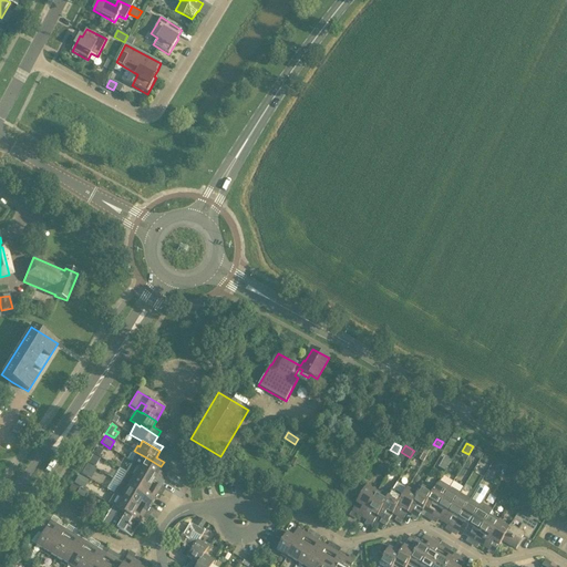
[(225,461),(247,475),(254,465),(232,451),(225,461)]
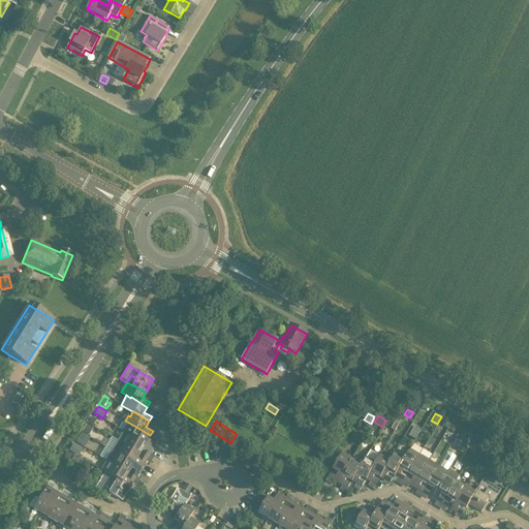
[(134,426),(131,431),(129,430),(127,434),(152,448),(154,445),(147,440),(150,435),(134,426)]
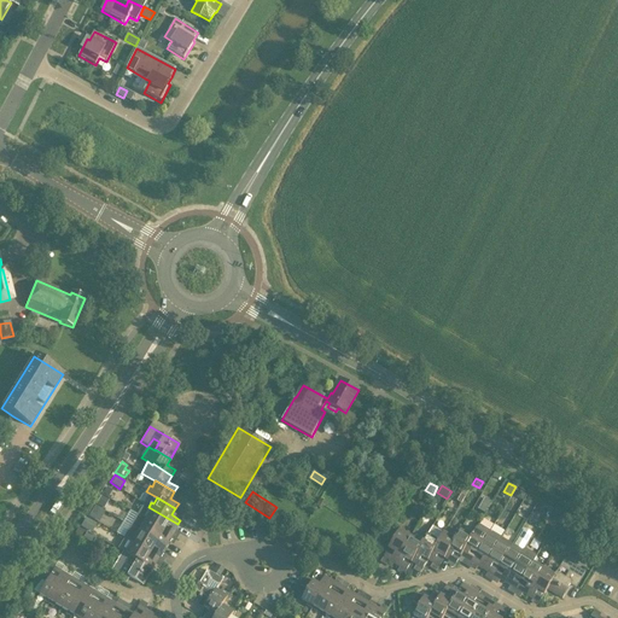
[(487,512),(493,501),(485,497),(479,508),(487,512)]
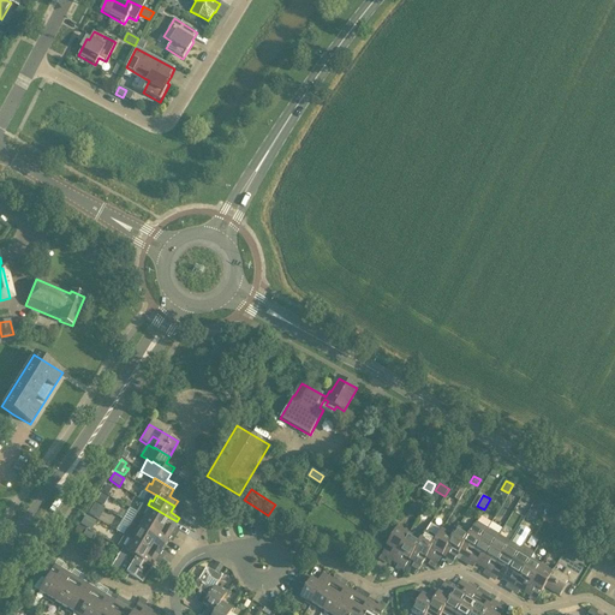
[(95,502),(102,507),(106,501),(99,496),(95,502)]
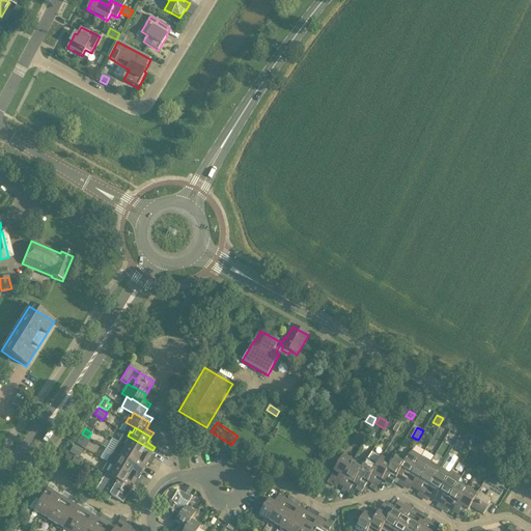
[(468,441),(471,435),(465,430),(460,437),(468,441)]
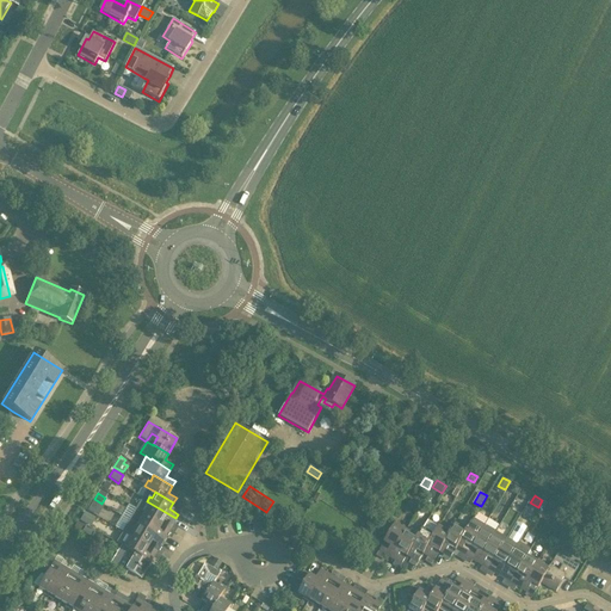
[(141,498),(135,508),(160,525),(164,519),(172,524),(176,518),(147,501),(141,498)]
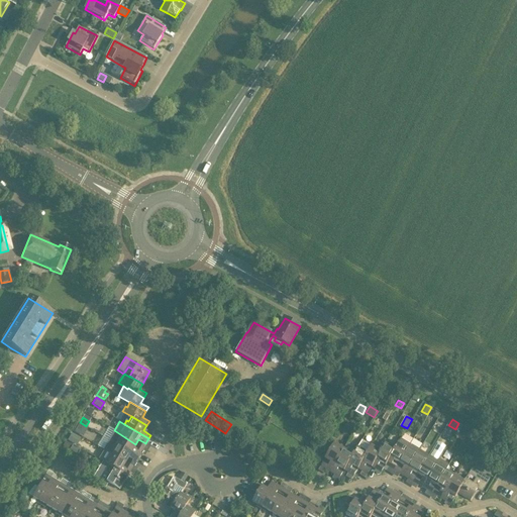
[(83,431),(77,427),(74,431),(74,432),(80,436),(83,431)]
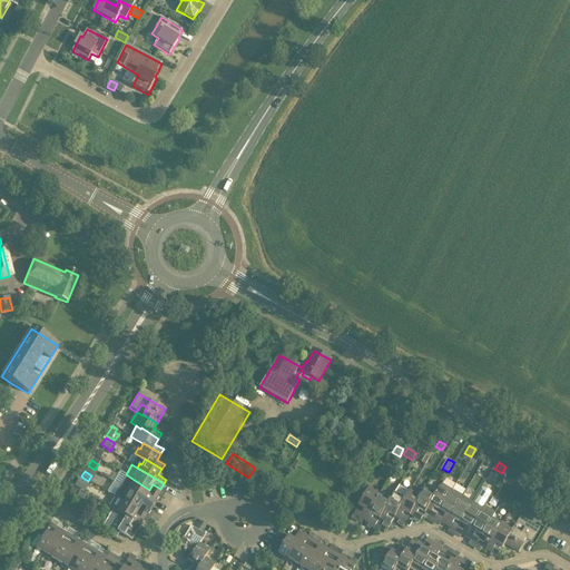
[(518,475),(511,472),(510,472),(507,479),(513,482),(518,475)]
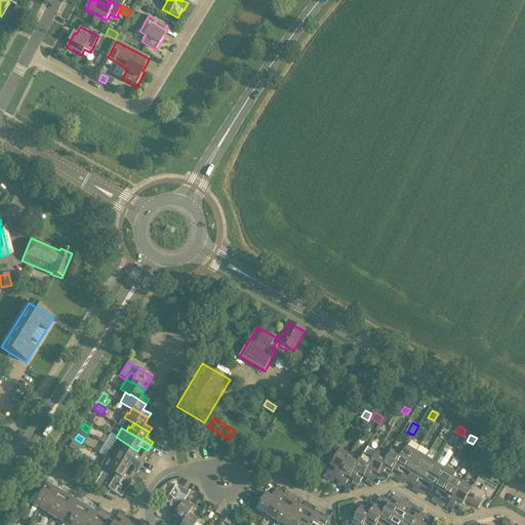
[(111,447),(139,465),(143,460),(134,456),(137,451),(122,442),(116,437),(110,447),(111,447)]
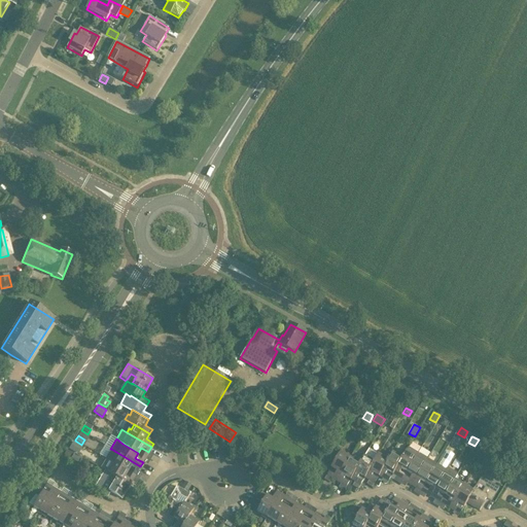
[(480,438),(476,446),(484,451),(488,444),(480,438)]
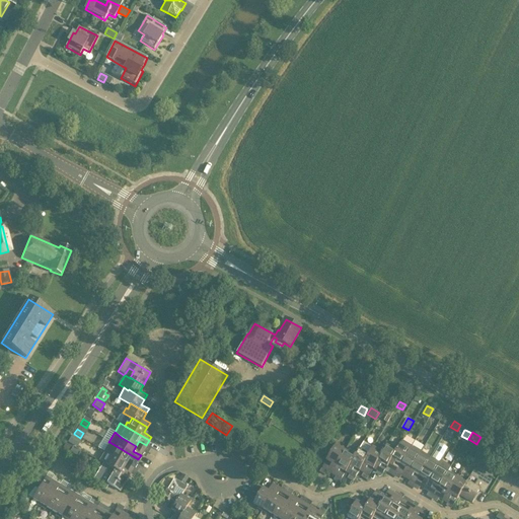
[(78,439),(72,435),(68,442),(73,446),(78,439)]
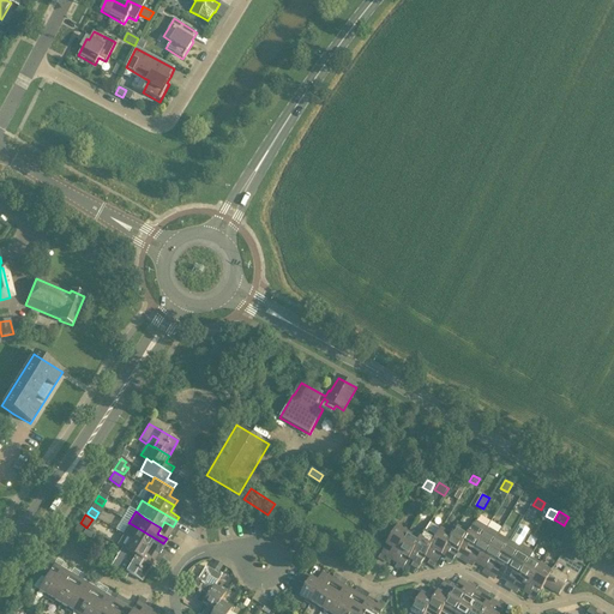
[(476,521),(475,523),(468,534),(468,535),(458,552),(463,555),(468,546),(475,551),(487,528),(476,521)]
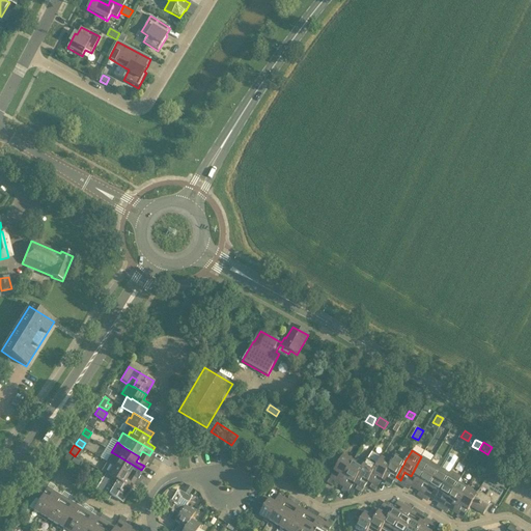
[(371,451),(365,462),(362,467),(363,467),(354,482),(358,485),(363,477),(368,480),(381,457),(371,451)]
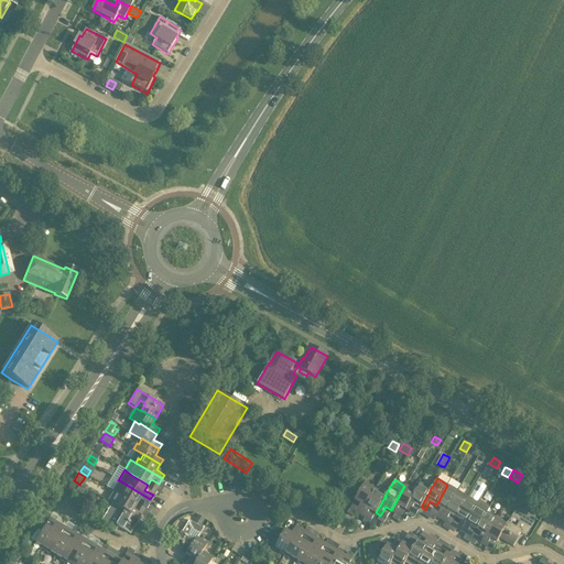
[(112,491),(119,495),(136,505),(139,499),(148,503),(150,499),(119,480),(112,491)]
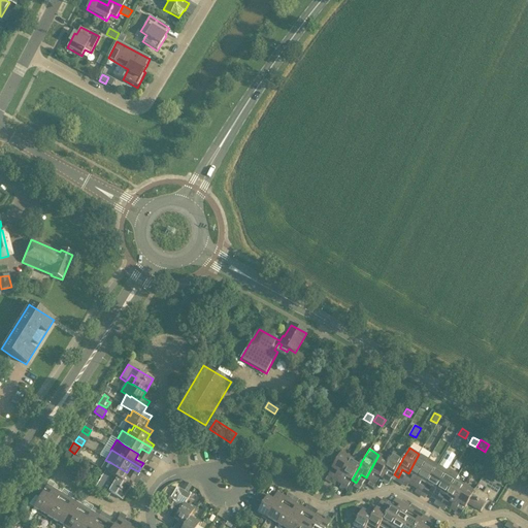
[(61,461),(66,463),(71,455),(66,452),(61,461)]
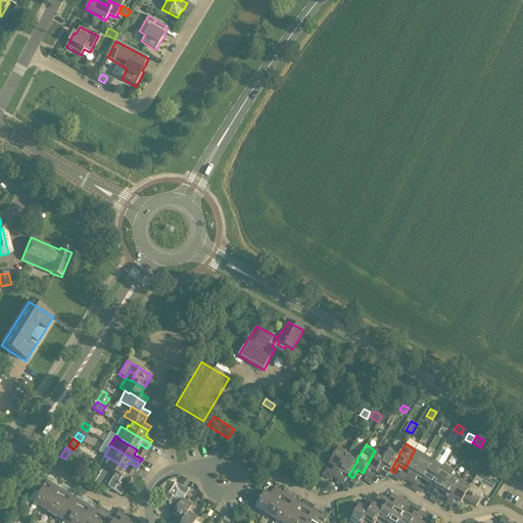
[(385,457),(376,472),(381,474),(385,467),(390,470),(398,456),(398,455),(393,453),(395,449),(390,447),(385,457)]
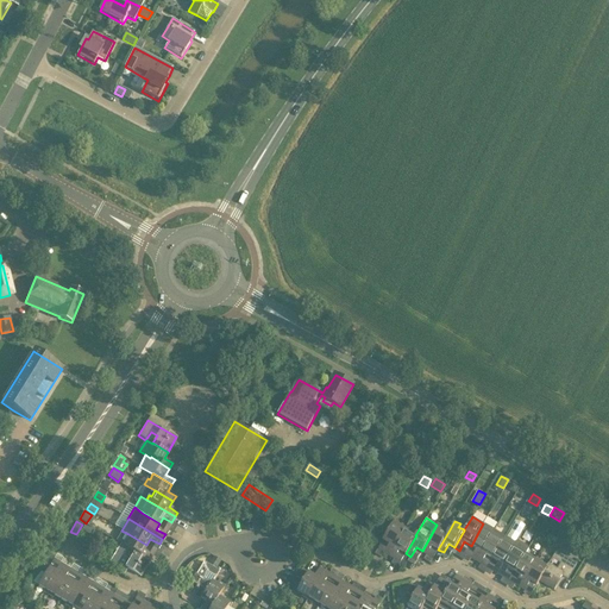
[(384,553),(389,556),(407,526),(401,522),(400,525),(395,522),(383,540),(390,544),(384,553)]
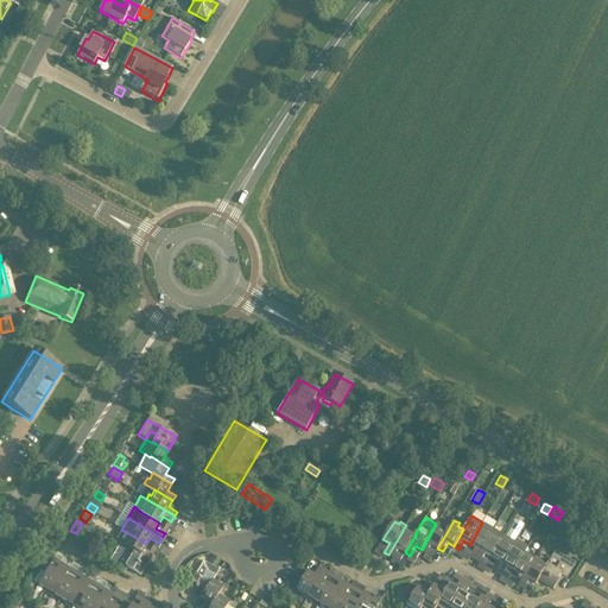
[(407,523),(406,525),(388,555),(393,557),(399,549),(405,552),(416,534),(415,534),(418,529),(407,523)]
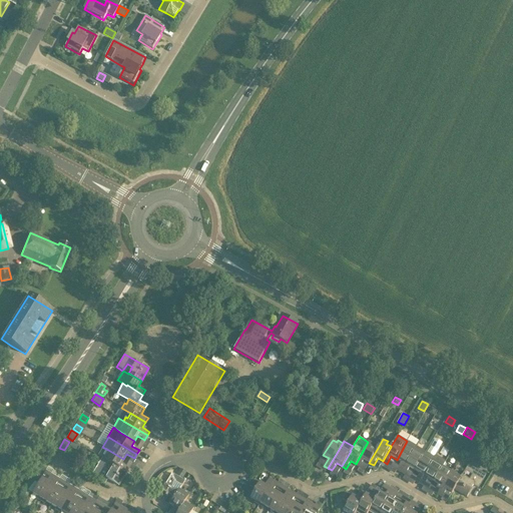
[(397,470),(402,472),(417,447),(407,441),(397,460),(401,462),(397,470)]
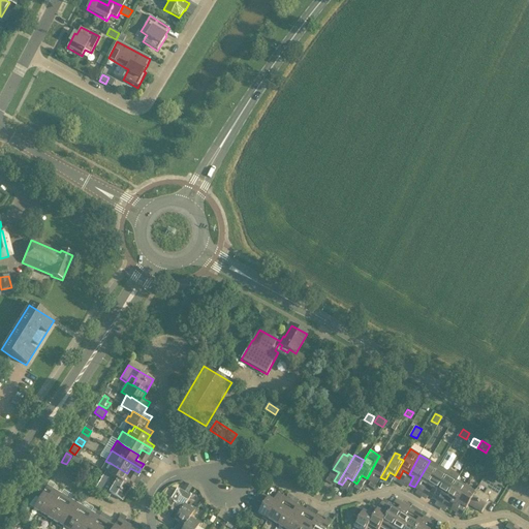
[(390,462),(379,456),(367,478),(371,481),(375,474),(380,477),(390,462)]
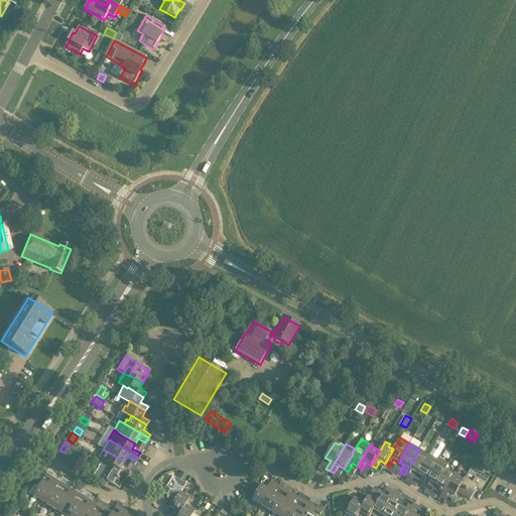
[(412,470),(417,474),(428,455),(419,449),(404,475),(407,478),(412,470)]
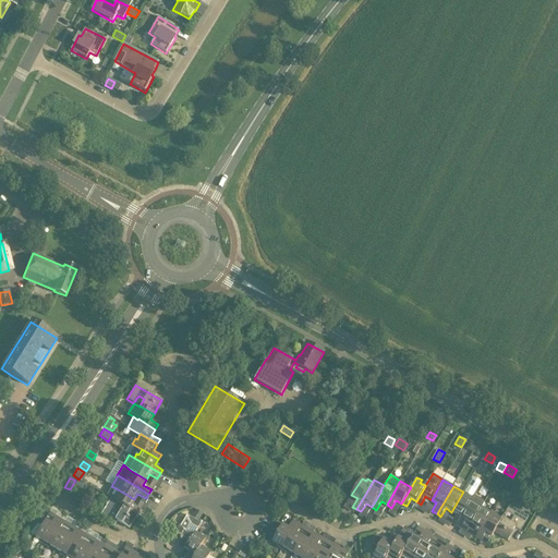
[(109,498),(136,514),(140,510),(131,505),(134,499),(118,489),(114,495),(112,494),(109,498)]
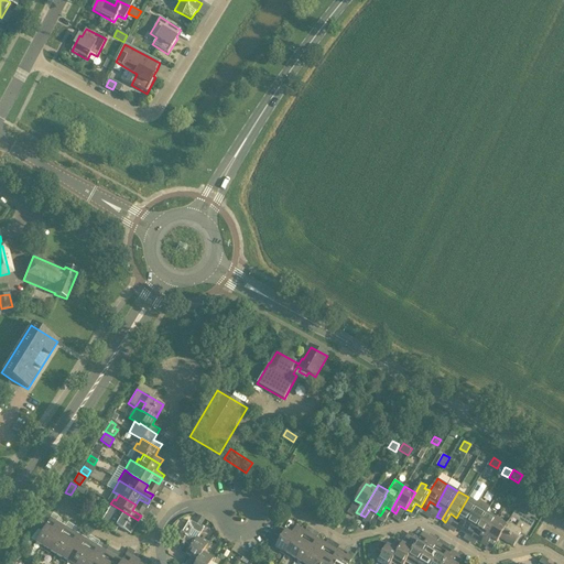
[(478,502),(478,503),(468,497),(456,518),(462,521),(457,529),(462,531),(479,502),(478,502)]
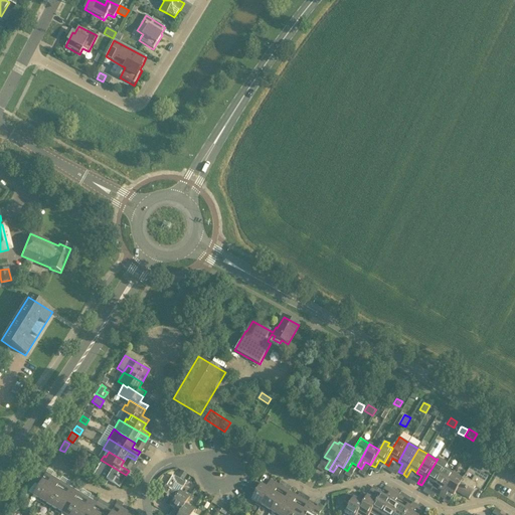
[(430,480),(436,484),(447,464),(446,463),(440,459),(438,459),(421,485),(425,488),(430,480)]
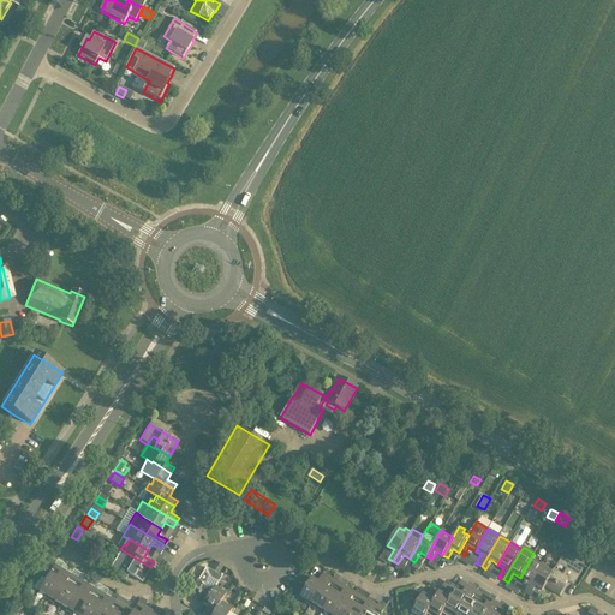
[(129,575),(141,583),(150,567),(120,549),(112,565),(129,575)]
